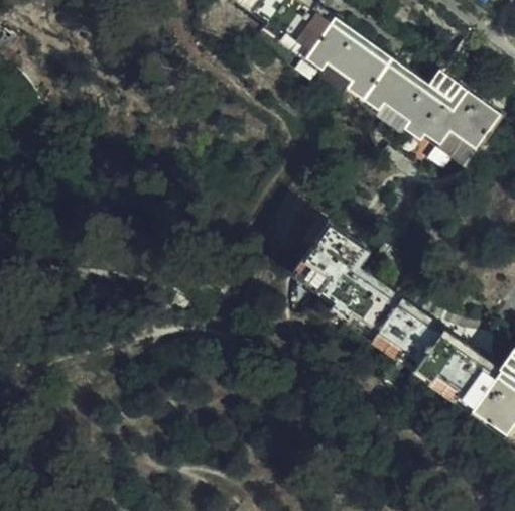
[(448,132),(475,149),(500,116),(467,93),(451,112),(295,0),(238,0),(268,21),(264,27),(280,39),(286,31),(308,48),(303,55),(320,69),(327,59),(353,80),(347,87),(378,110),(384,102),(409,121),(403,128),(418,139),(424,134),(439,145),(448,132)]
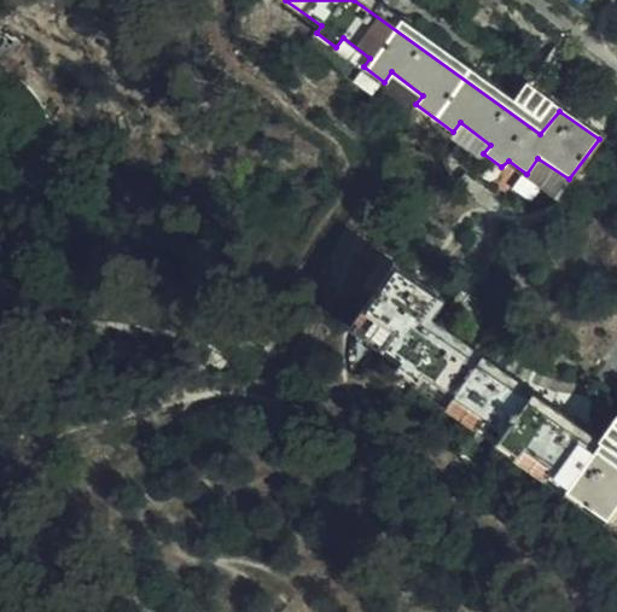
[(354,0),(540,134),(559,111),(527,88),(513,104),(372,0),(354,0)]
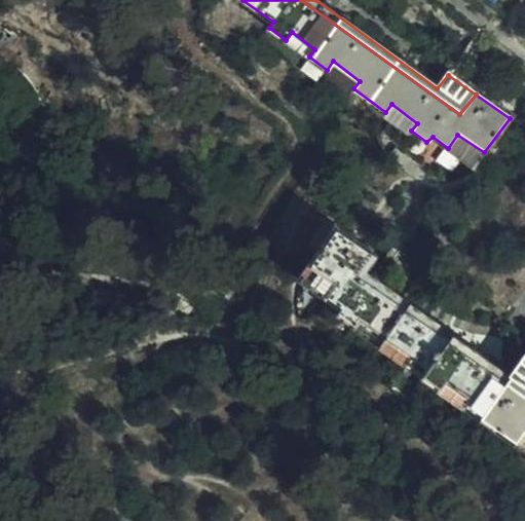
[(292,32),(286,40),(309,57),(314,49),(292,32)]
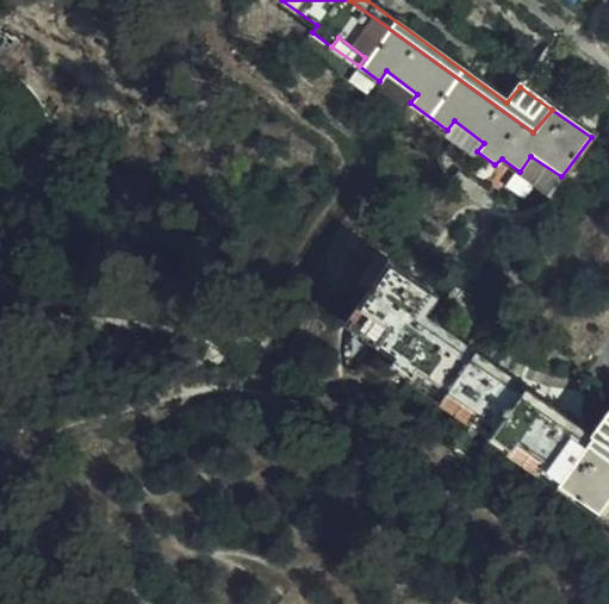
[(379,81),(410,103),(417,94),(386,70),(379,81)]
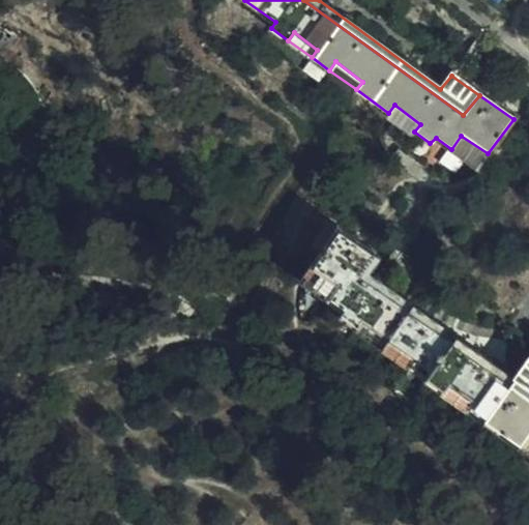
[(388,113),(414,132),(420,124),(394,105),(388,113)]
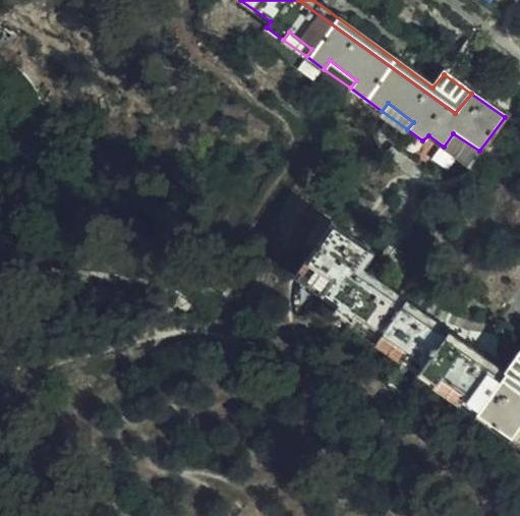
[(469,165),(479,151),(453,133),(444,147),(469,165)]
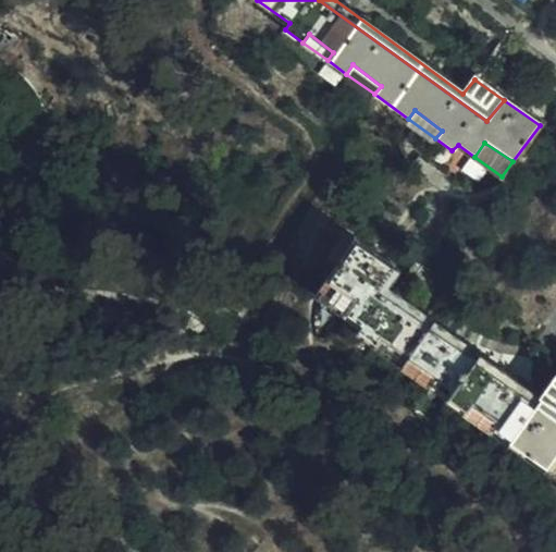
[(555,421),(378,293),(392,271),(355,245),(331,281),(357,301),(347,315),(362,326),(358,332),(374,344),(381,336),(436,378),(431,385),(466,411),(471,403),(501,426),(496,432),(545,468),(555,454),(555,421)]
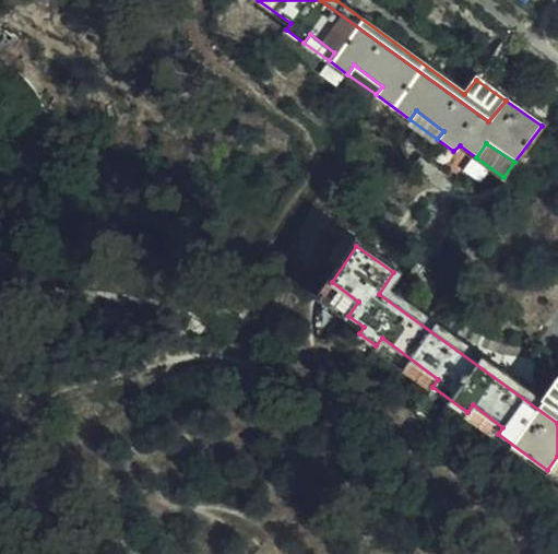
[(557,378),(541,400),(390,291),(399,277),(393,272),(379,294),(557,423),(557,378)]
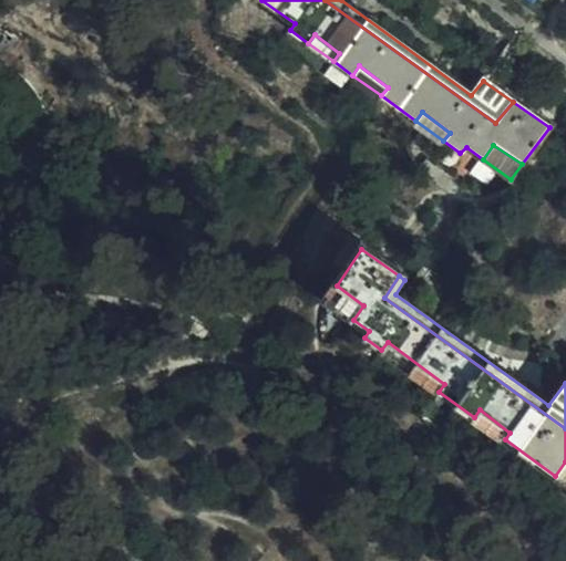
[(363,305),(337,286),(326,300),(353,320),(363,305)]
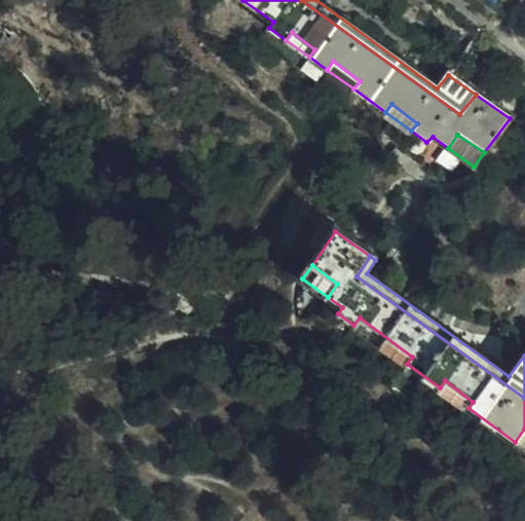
[(360,318),(353,325),(407,364),(412,357),(360,318)]
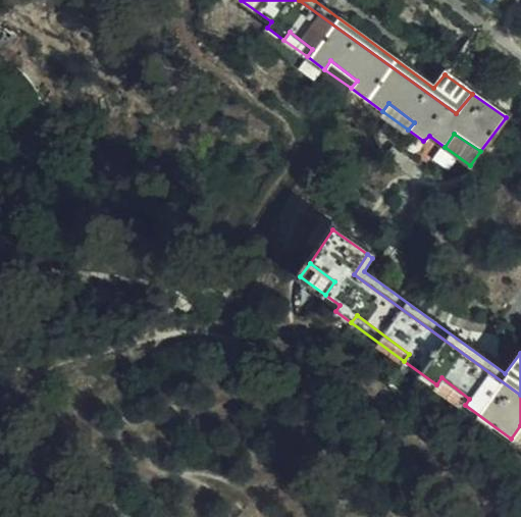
[(436,384),(465,405),(469,399),(441,377),(436,384)]
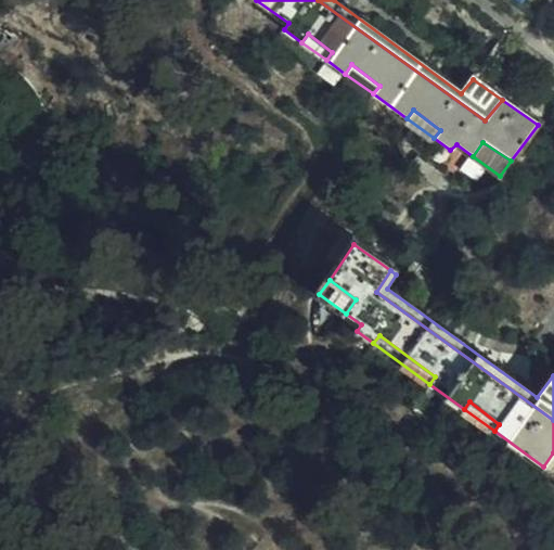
[(553,452),(543,467),(553,474),(553,452)]
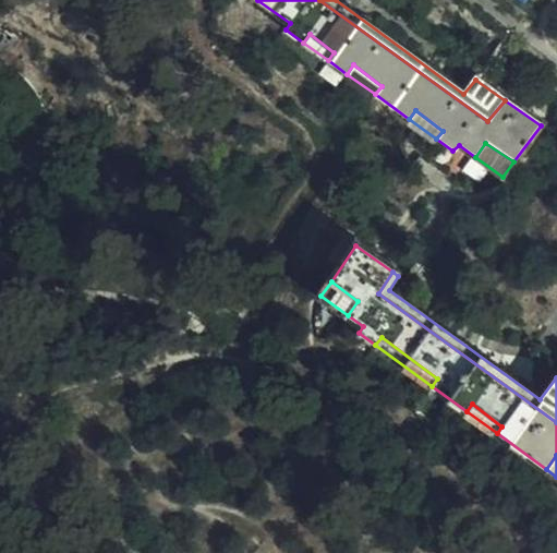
All buildings are outlined.
